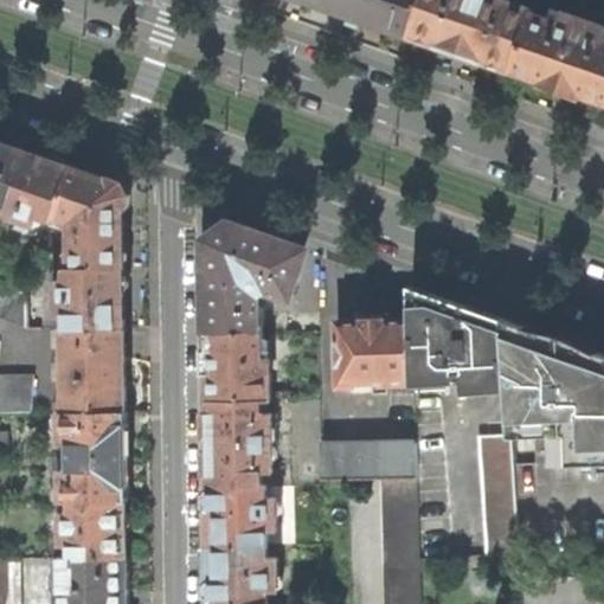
[(421,0),(304,0),(361,20),(407,37),(421,0)]
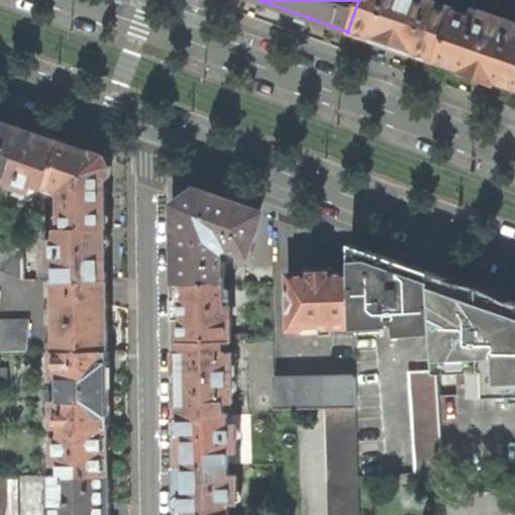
[(425,0),(358,0),(347,31),(394,47),(435,62),(452,11),(453,9),(425,0)]
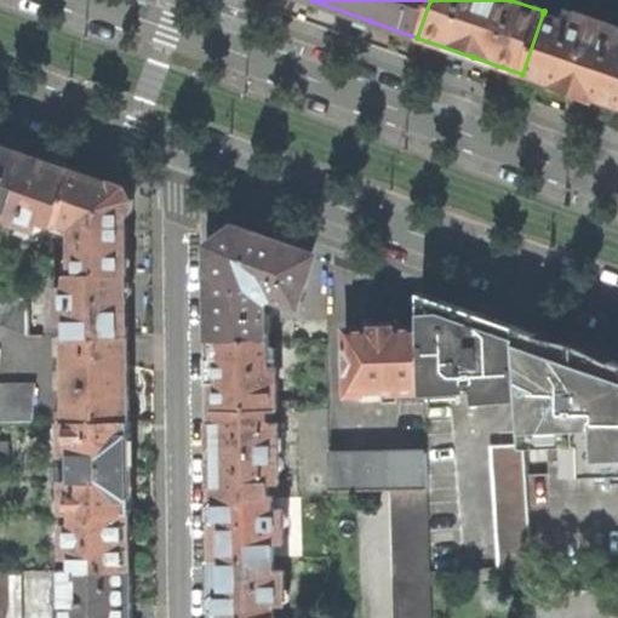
[(562,21),(543,13),(522,74),(551,85),(551,89),(579,98),(591,103),(594,101),(617,108),(617,28),(566,11),(562,21)]
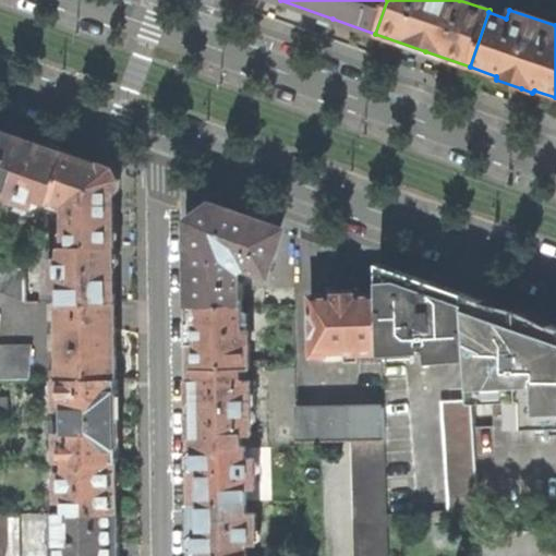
[(0,173),(13,137),(0,133),(0,173)]
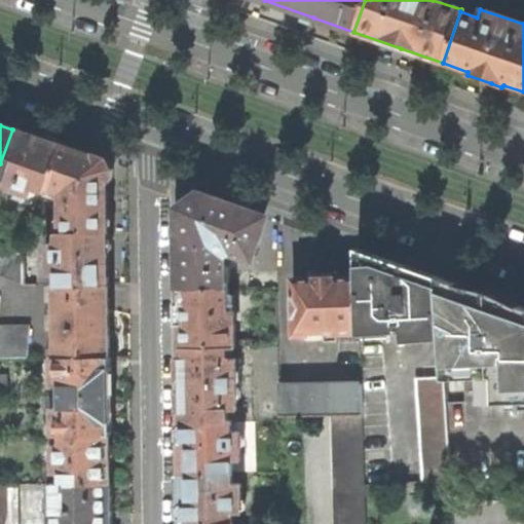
[(35,138),(12,129),(0,163),(0,177),(7,179),(4,187),(33,197),(36,189),(44,192),(45,190),(61,147),(35,138)]
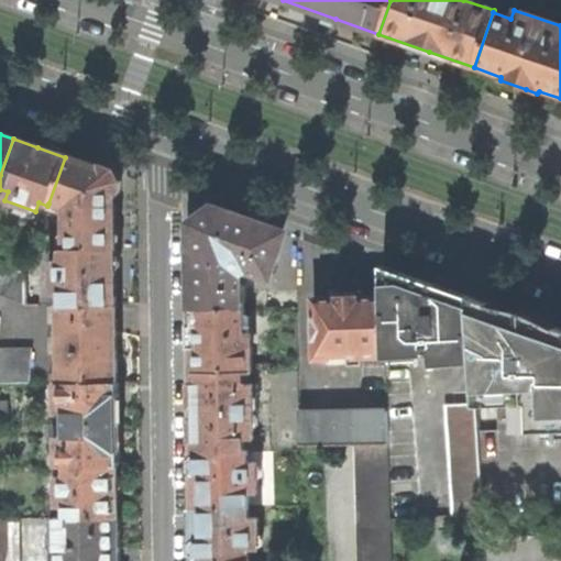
[(90,166),(65,157),(48,204),(63,208),(64,251),(113,251),(113,197),(111,196),(116,184),(110,175),(99,171),(99,169),(90,166)]
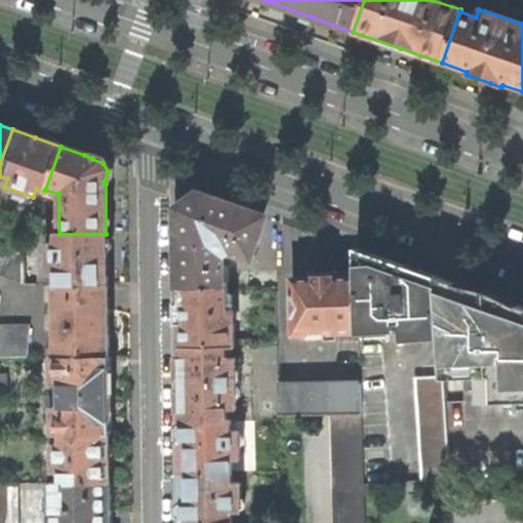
[(177,209),(178,289),(223,289),(223,256),(229,251),(251,259),(258,239),(252,237),(260,216),(231,206),(198,195),(177,209)]
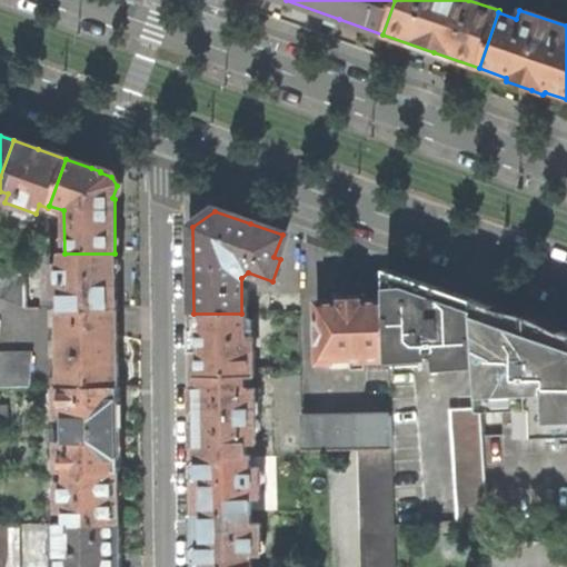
[(116,278),(115,254),(65,254),(61,254),(61,264),(51,264),(52,297),(62,297),(62,309),(116,309),(116,278)]
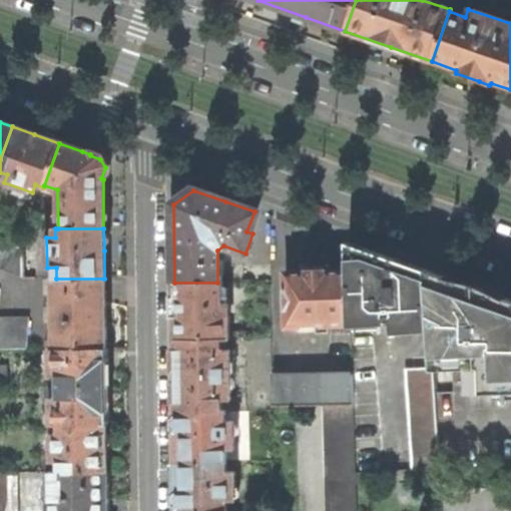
[(4,271),(22,272),(22,249),(0,241),(0,261),(2,261),(4,271)]
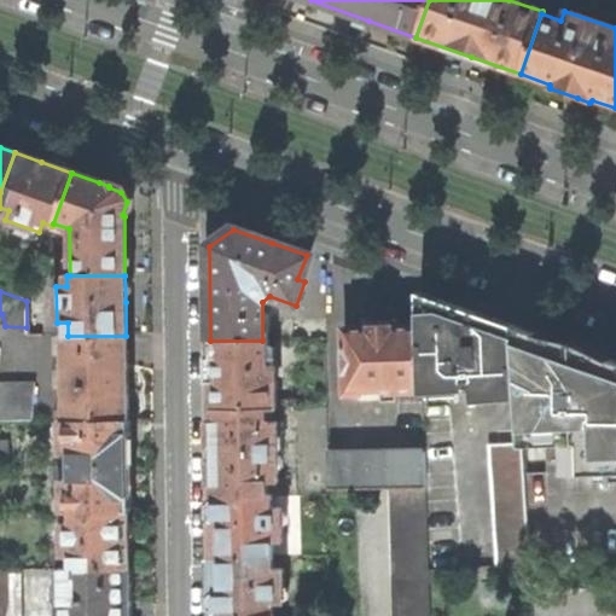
[(418,295),(419,327),(422,393),(422,395),(458,394),(458,405),(518,401),(521,445),(521,446),(559,443),(559,464),(594,464),(594,476),(615,474),(615,364),(580,350),(457,308),(418,295)]
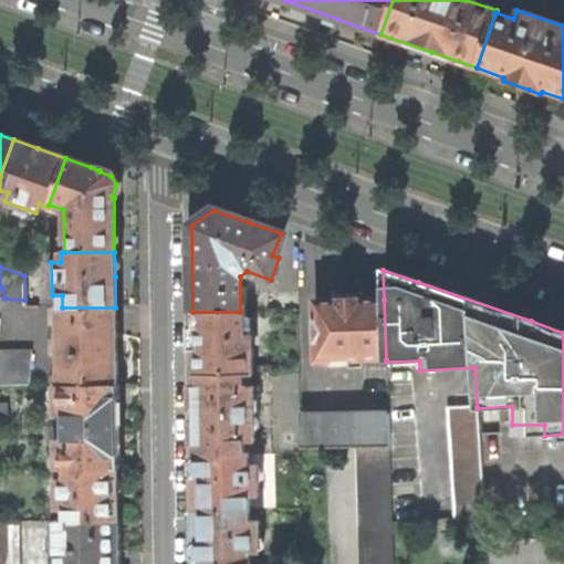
[(386,359),(384,300),(362,301),(362,296),(350,298),(338,298),(338,302),(316,303),(317,363),(386,359)]
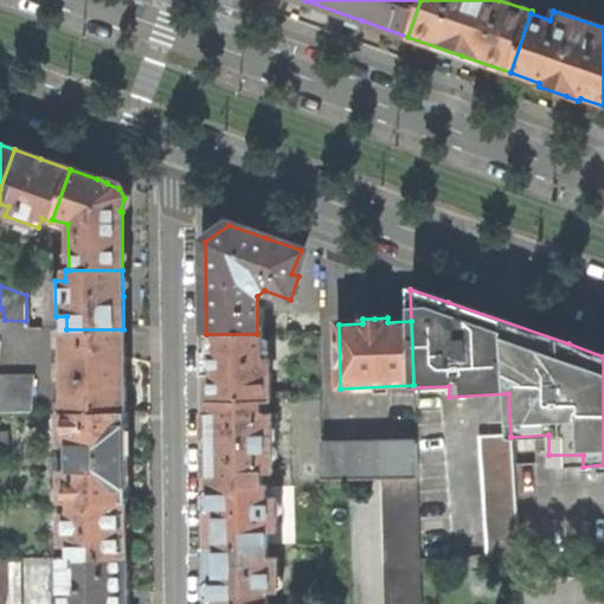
[(124,366),(123,329),(66,329),(64,329),(66,413),(124,413),(124,366)]
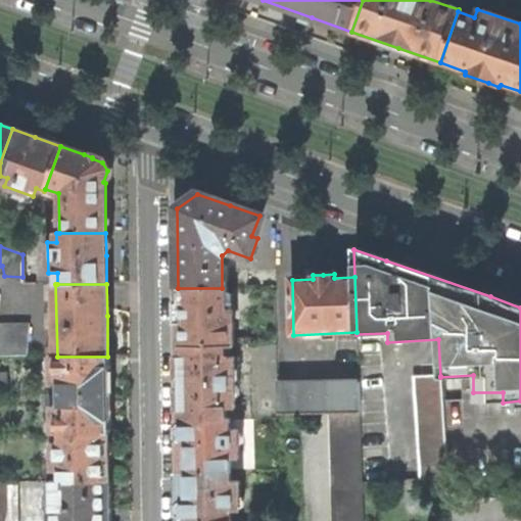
[(178,317),(179,347),(224,347),(233,347),(232,324),(231,324),(231,311),(226,311),(226,288),(222,288),(178,288),(178,317)]
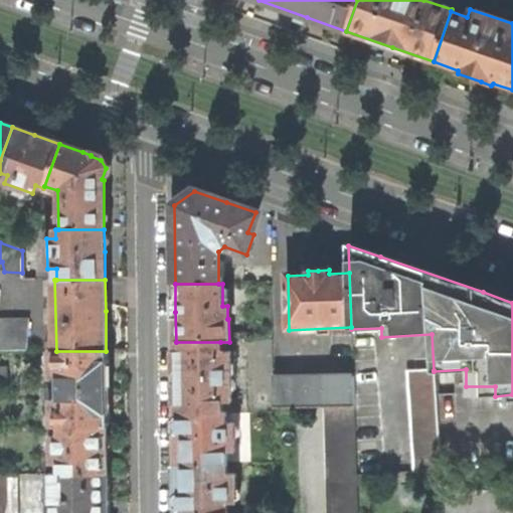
[(0,351),(25,351),(27,321),(0,321),(0,351)]
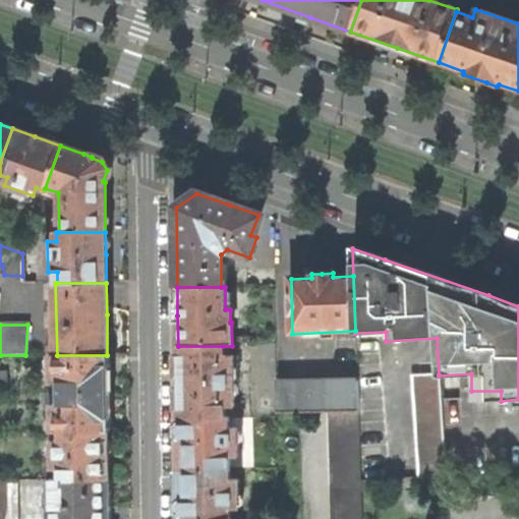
[(178,383),(179,419),(225,419),(224,407),(233,407),(232,355),(223,355),(223,346),(178,346),(178,383)]
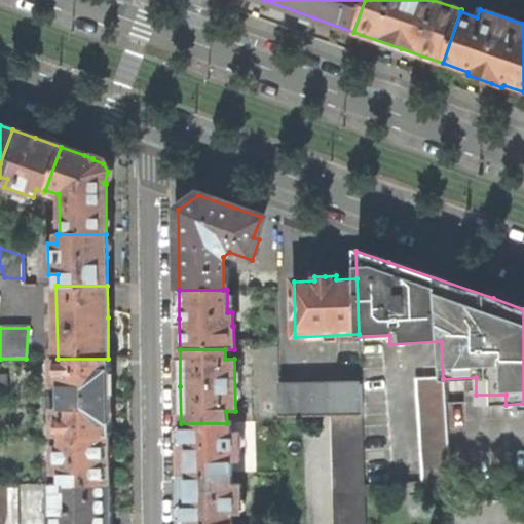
[(109,359),(108,359),(58,359),(53,359),(53,386),(61,386),(62,398),(108,398),(108,377),(108,372),(110,372),(109,359)]
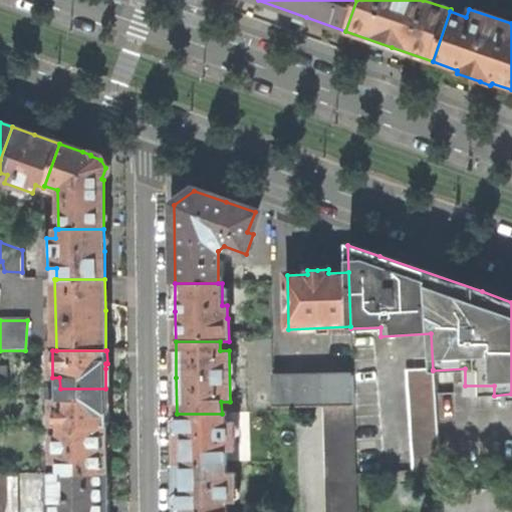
[(413,473),(440,471),(433,370),(433,369),(406,371),(413,473)]
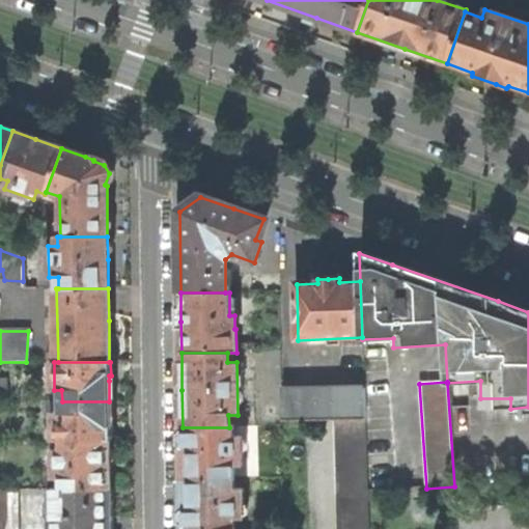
[(364,421),(363,390),(280,391),(281,422),(334,421),(364,421)]
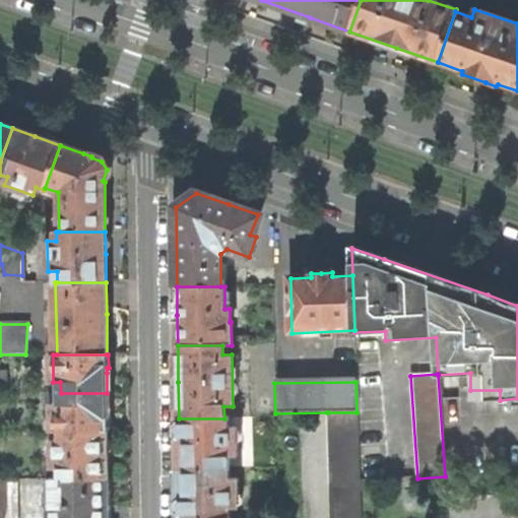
[(108,409),(107,393),(61,393),(61,403),(53,403),(53,432),(61,432),(108,431),(109,431),(109,417),(108,417),(108,409)]
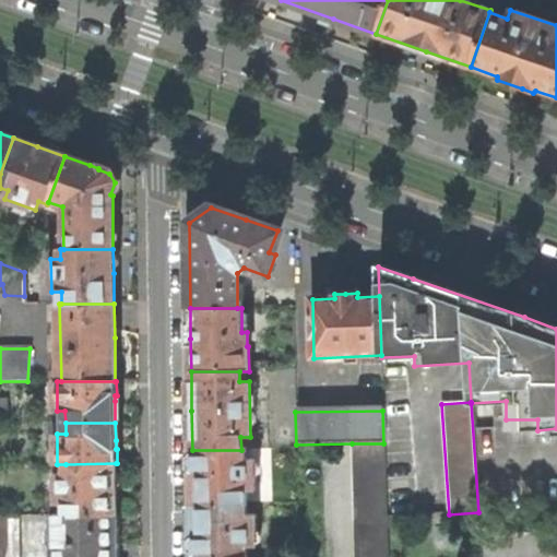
[(387,556),(386,518),(383,443),(352,443),(355,556),(387,556)]
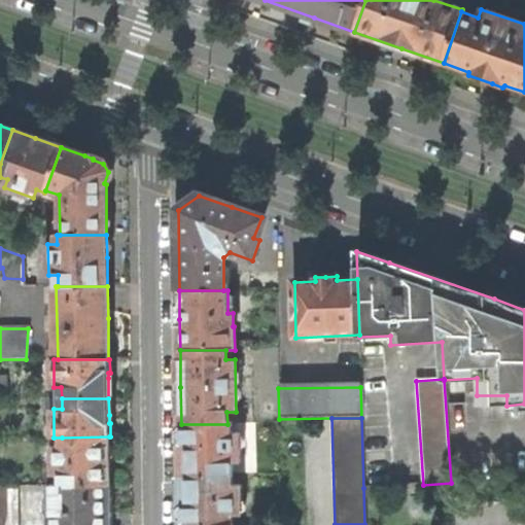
[(181,453),(181,476),(232,475),(231,464),(240,464),(239,433),(231,433),(231,423),(228,424),(181,424),(181,453)]
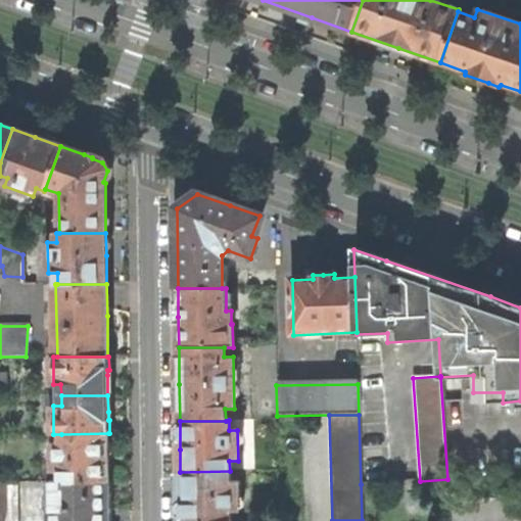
[(108,457),(108,433),(61,434),(61,442),(53,443),(54,472),(62,472),(62,482),(108,482),(108,457)]
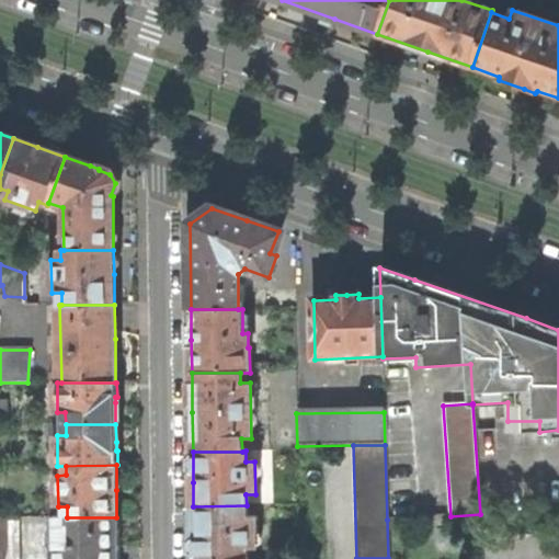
[(194,537),(194,558),(247,558),(247,549),(255,548),(254,516),(247,516),(247,505),(193,506),(194,537)]
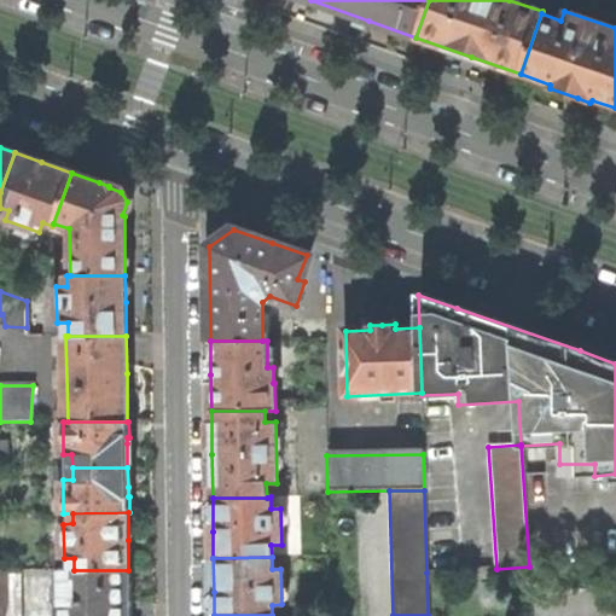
[(129,615),(129,597),(128,570),(74,570),(60,571),(60,615),(129,615)]
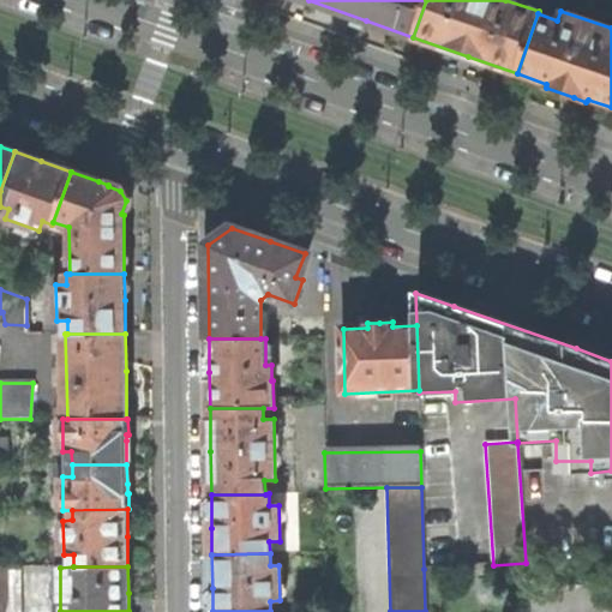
[(19,611),(19,568),(0,568),(0,611),(19,611)]
